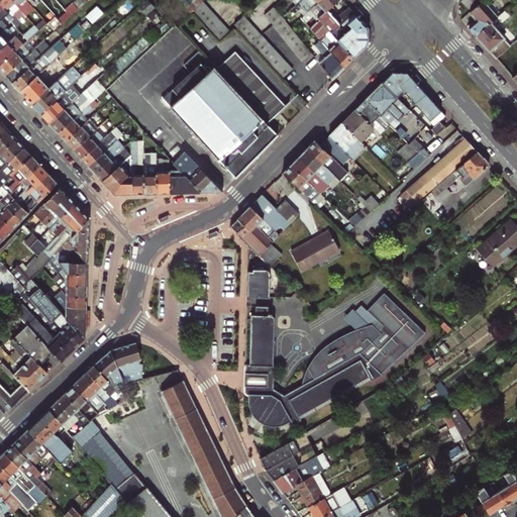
[(14,23),(16,25),(21,20),(18,16),(23,12),(11,0),(0,0),(0,2),(8,11),(15,20),(13,22),(14,23)]
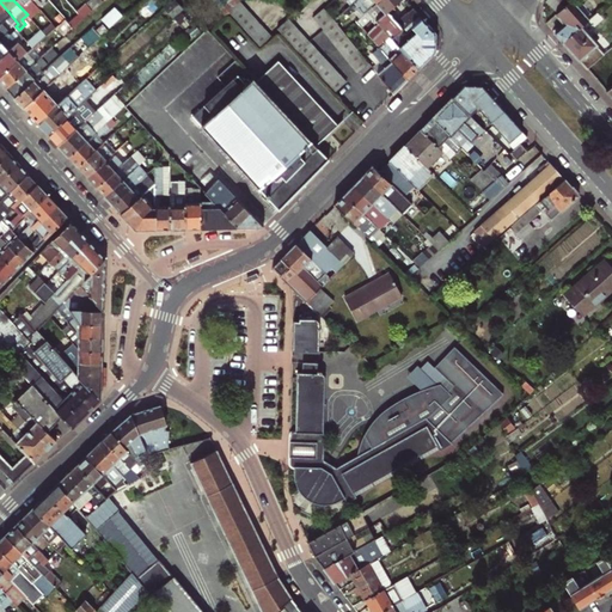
[(41,8),(32,0),(13,0),(28,14),(30,18),(41,8)]
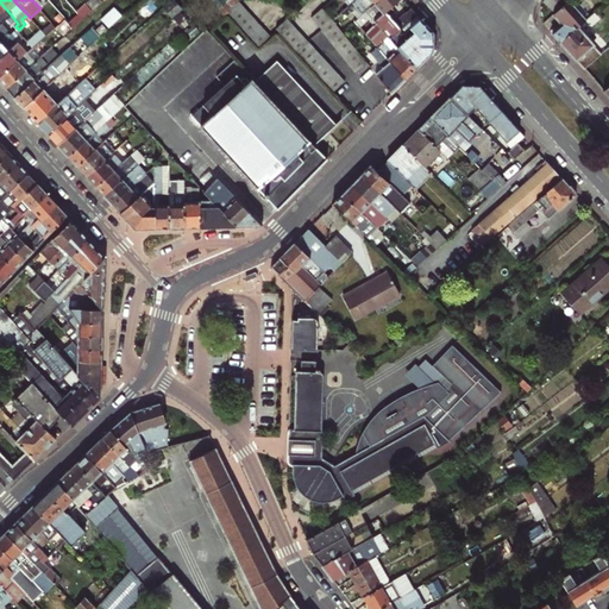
[(32,0),(41,8),(51,22),(52,23),(56,19),(38,0),(32,0)]
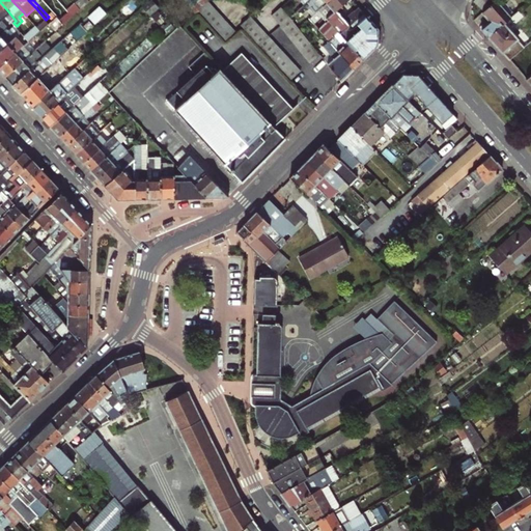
[(250,0),(259,11),(272,0),(250,0)]
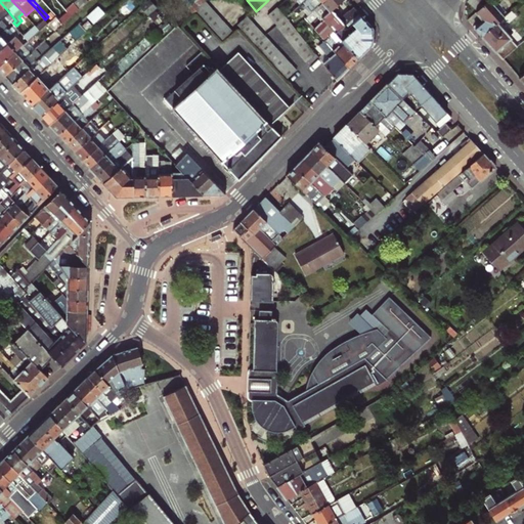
[(325,0),(306,0),(299,6),(294,11),(298,15),(303,11),(308,16),(323,3),(325,0)]
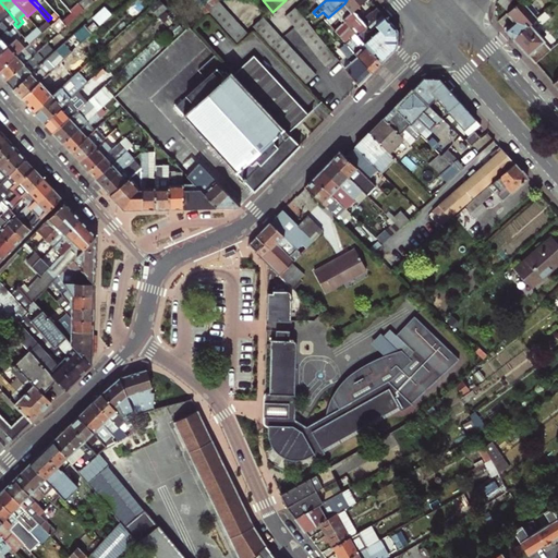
[(344,23),(379,63),(395,48),(396,32),(381,15),(367,28),(353,13),(366,0),(347,0),(344,3),(328,17),(325,21),(335,32),(344,23)]
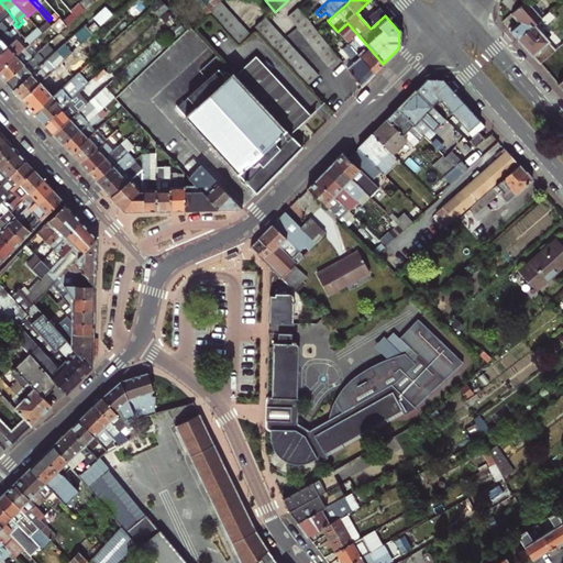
[(503,0),(501,1),(512,12),(518,8),(510,0),(503,0)]
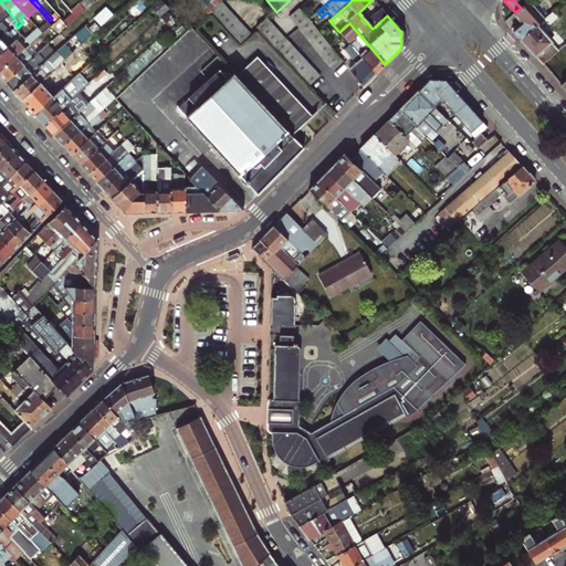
[(221,1),(210,10),(240,44),(250,35),(221,1)]
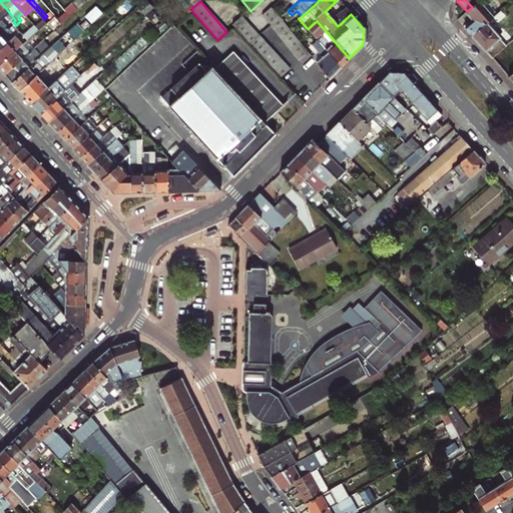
[(474,21),(465,29),(472,36),(486,23),(493,17),(479,1),(467,11),(466,12),(474,21)]
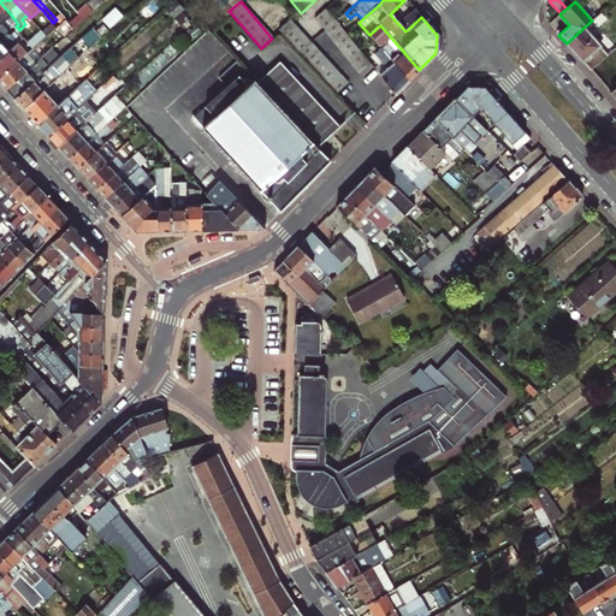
[(337,24),(327,12),(327,11),(315,21),(325,34),(326,33),(337,24)]
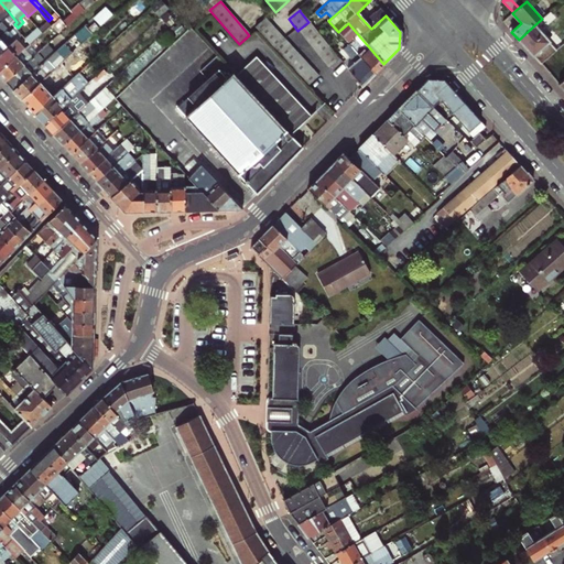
[(17,22),(9,12),(0,20),(6,26),(11,21),(14,24),(17,22)]
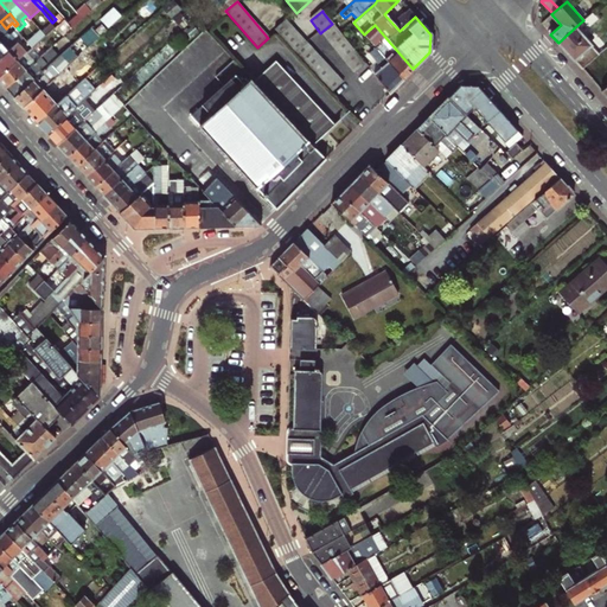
[(80,14),(69,23),(72,27),(83,18),(80,14)]
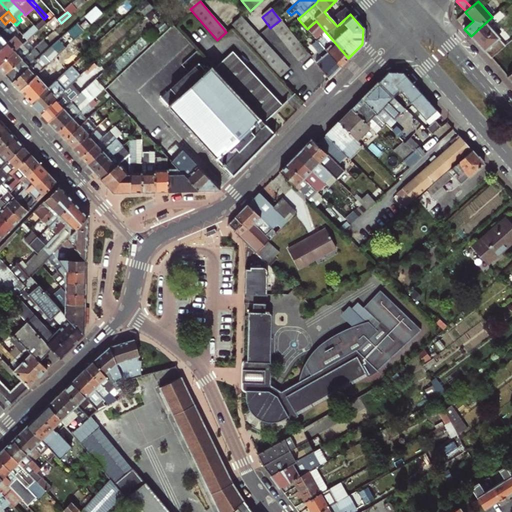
[(44,19),(43,18),(34,25),(38,29),(43,25),(46,22),(44,19)]
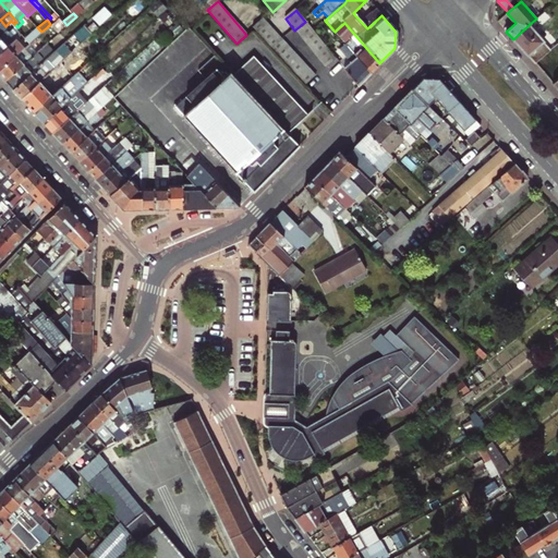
[(282,39),(264,20),(253,28),(271,49),(282,39)]
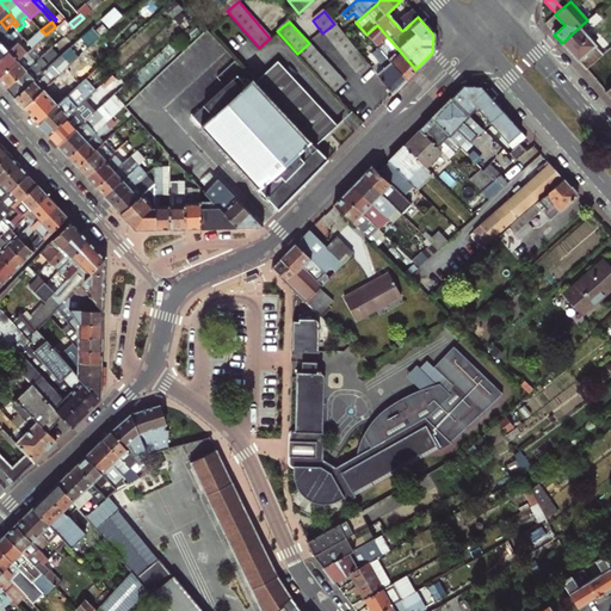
[(11,34),(17,28),(16,26),(12,23),(6,29),(10,32),(11,34)]
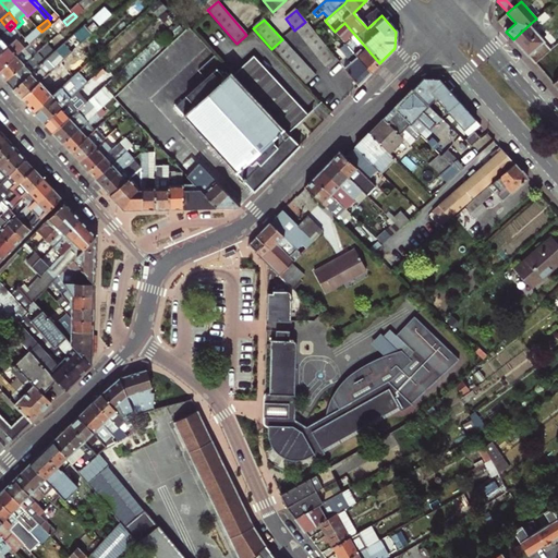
[(305,22),(295,29),(326,69),(336,60),(305,22)]
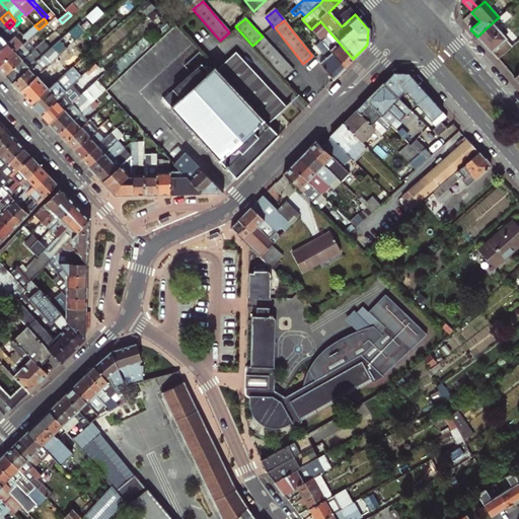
[(353,59),(320,21),(311,29),(320,41),(345,68),(353,59)]
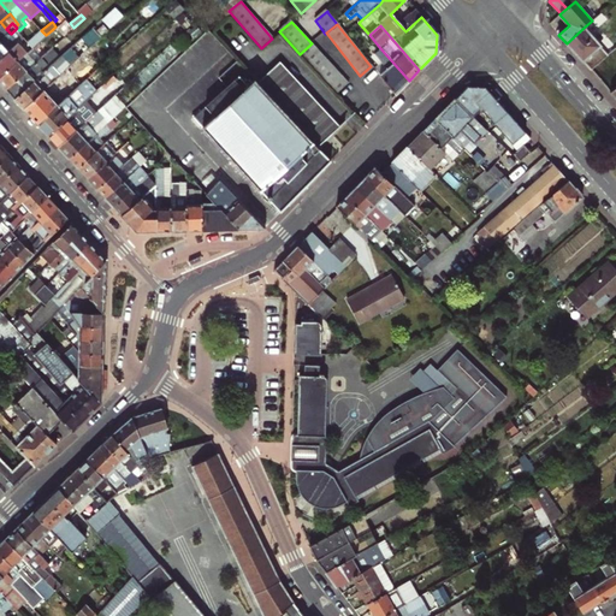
[(6,47),(22,33),(19,30),(17,28),(11,34),(10,33),(1,41),(0,41),(0,57),(9,49),(6,47)]
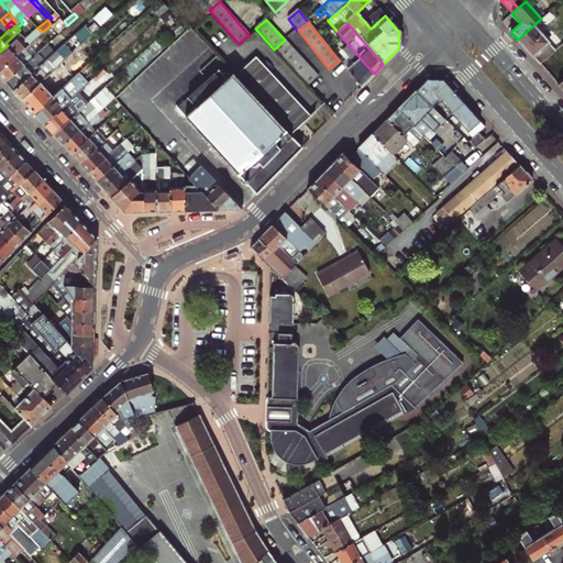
[(539,65),(556,51),(533,25),(518,40),(539,65)]
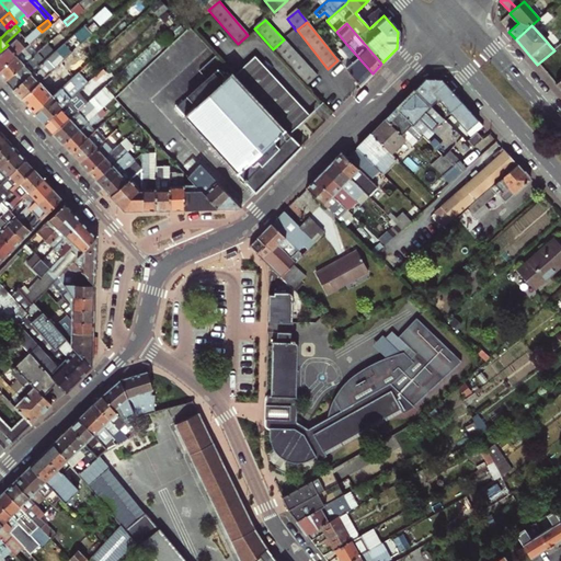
[(30,42),(42,32),(37,27),(26,37),(30,42)]
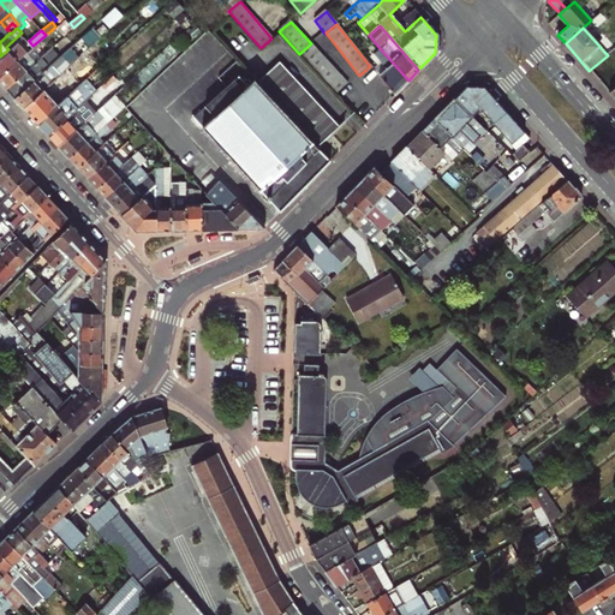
[(33,46),(37,51),(39,52),(57,36),(52,30),(46,35),(33,46)]
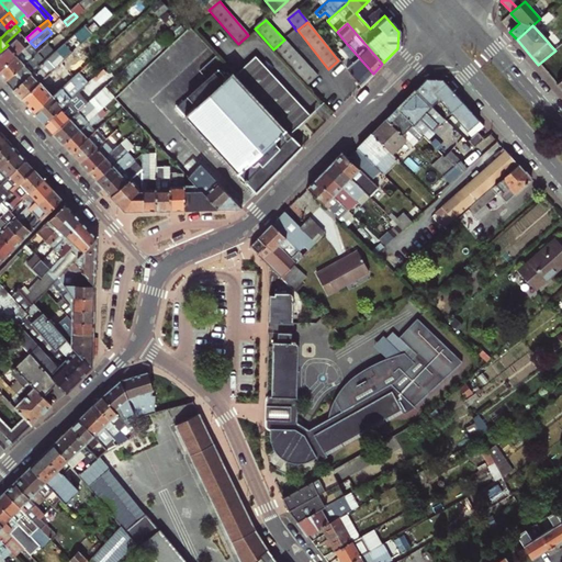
[(14,40),(8,45),(0,52),(0,69),(23,48),(14,40)]
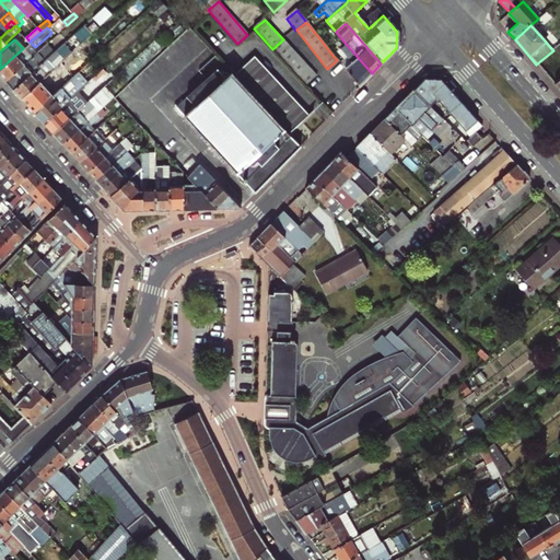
[(317,76),(283,39),(272,49),(306,85),(317,76)]
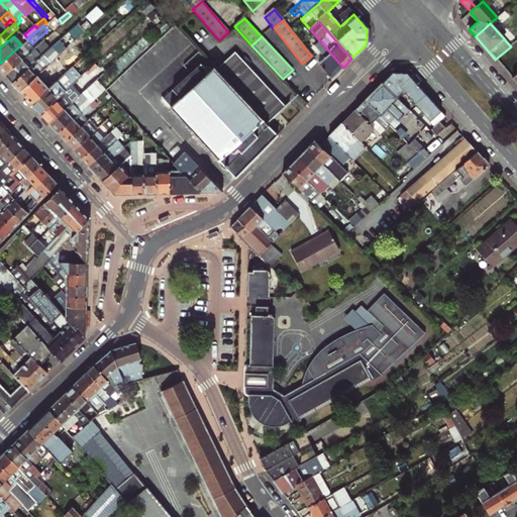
[(24,48),(31,42),(27,38),(21,44),(0,64),(0,69),(5,75),(22,60),(19,56),(25,49),(24,48)]
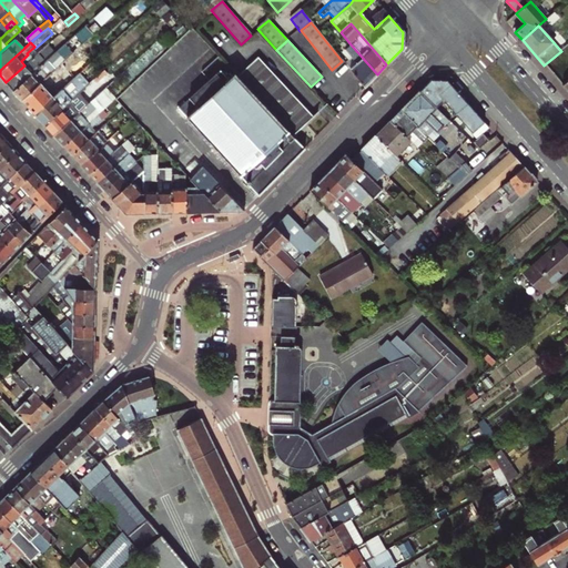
[(353,66),(348,70),(363,88),(377,74),(351,44),(342,52),(353,66)]
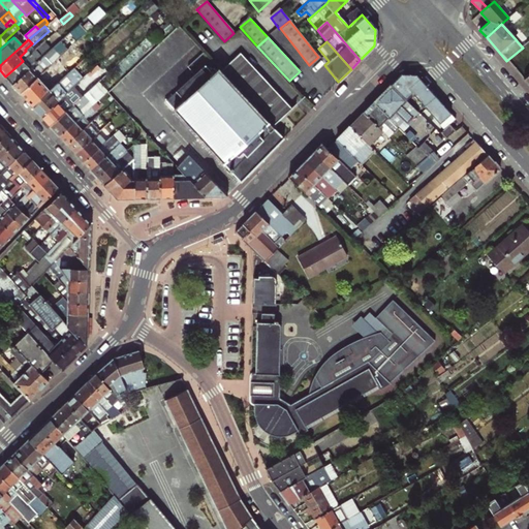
[(78,48),(73,43),(50,65),(20,93),(31,105),(57,83),(70,71),(62,62),(78,48)]
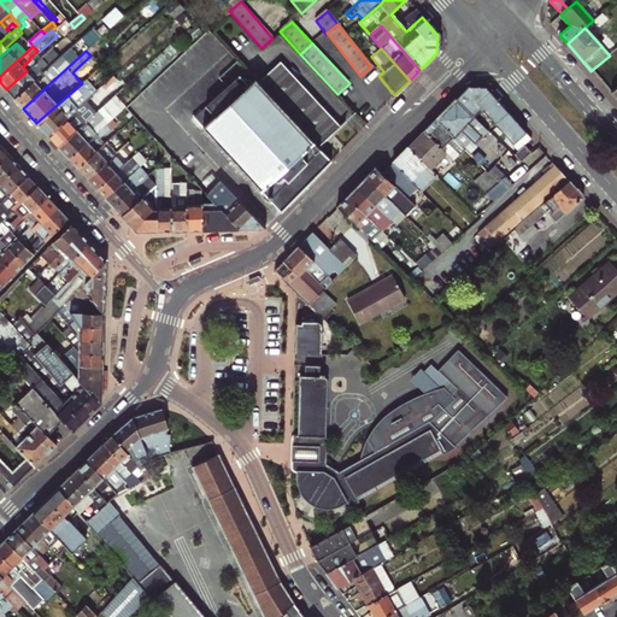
[(46,58),(43,56),(27,71),(6,89),(13,98),(34,80),(33,77),(47,64),(43,60),(46,58)]
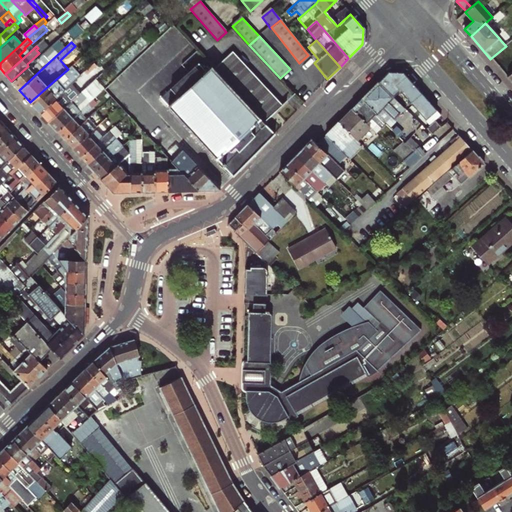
[(232,52),(213,69),(262,123),(281,105),(232,52)]
